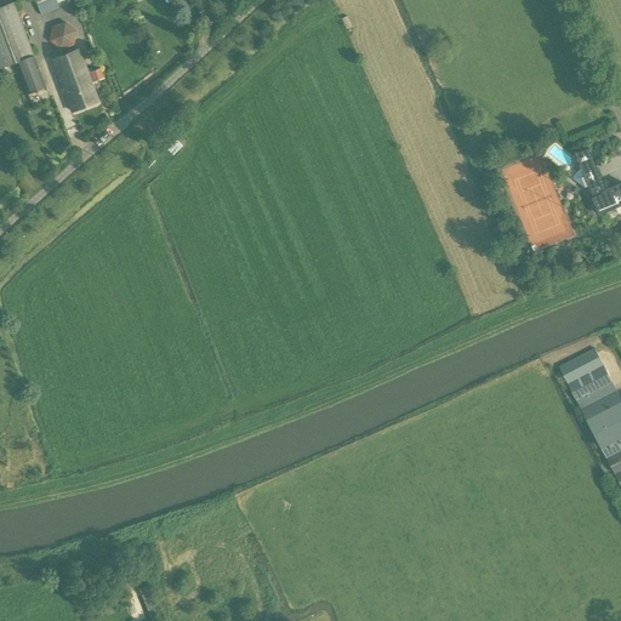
[(35,0),(41,16),(60,9),(56,0),(35,0)]
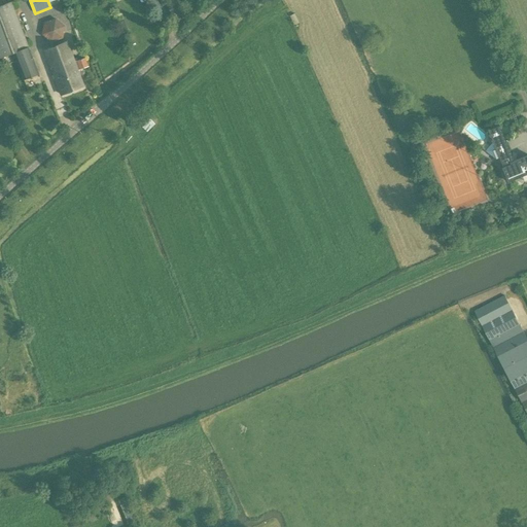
[(11,2),(0,5),(0,58),(13,53),(24,80),(38,74),(11,2)]
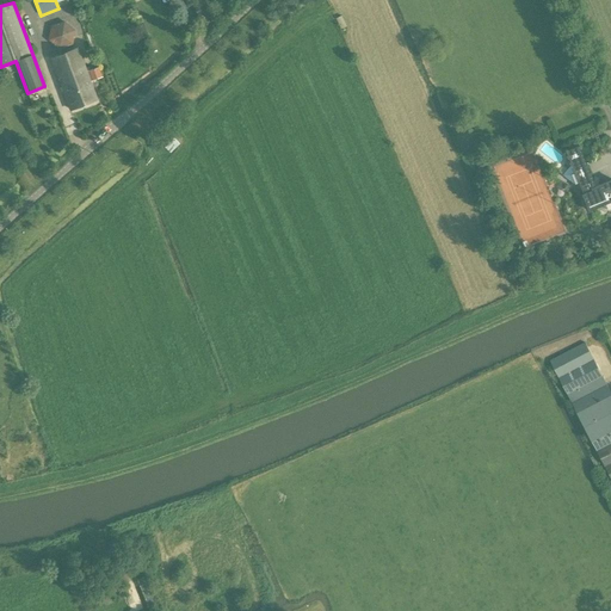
[(63,20),(51,25),(48,39),(60,49),(73,44),(75,30),(63,20)]
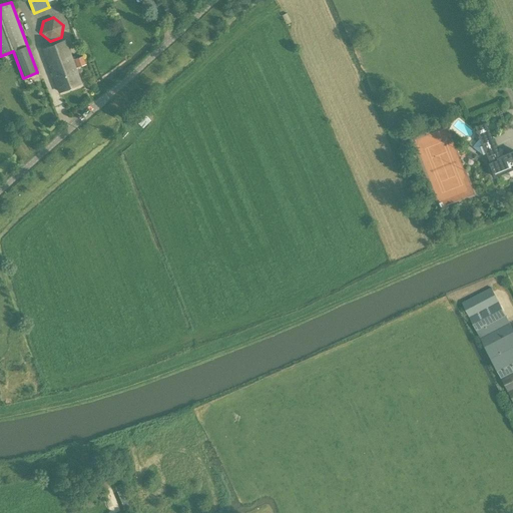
[(85,64),(82,56),(73,60),(65,39),(43,48),(59,92),(80,83),(75,68),(85,64)]
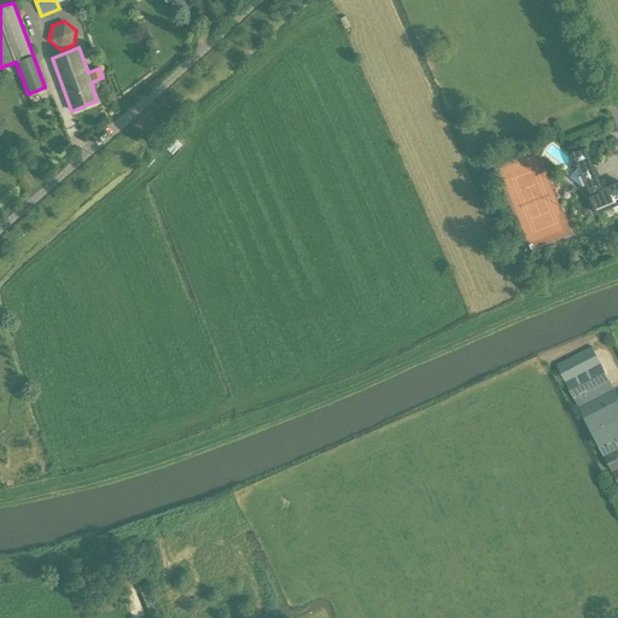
[(617,181),(601,190),(584,149),(573,153),(578,165),(569,178),(581,187),(586,185),(590,197),(589,198),(595,213),(617,203),(617,181)]
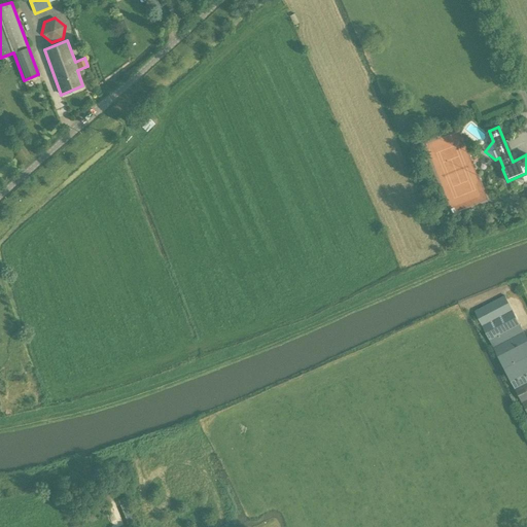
[(526,411),(526,338),(504,295),(475,311),(526,411)]
